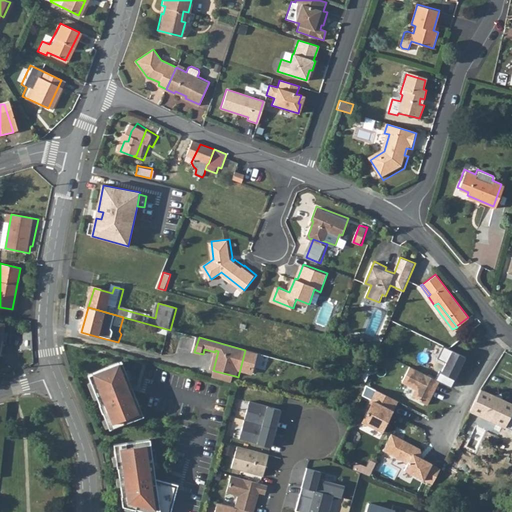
[(466,356),(452,349),(441,372),(455,378),(466,356)]
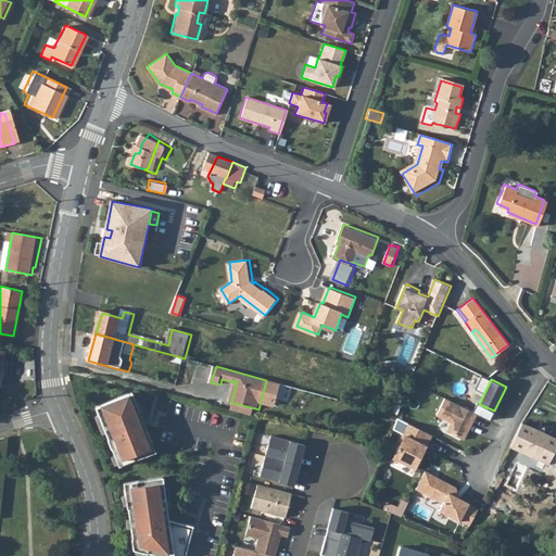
[(131,392),(95,407),(108,439),(106,440),(111,449),(118,466),(155,452),(148,433),(144,434),(136,414),(139,413),(131,392)]
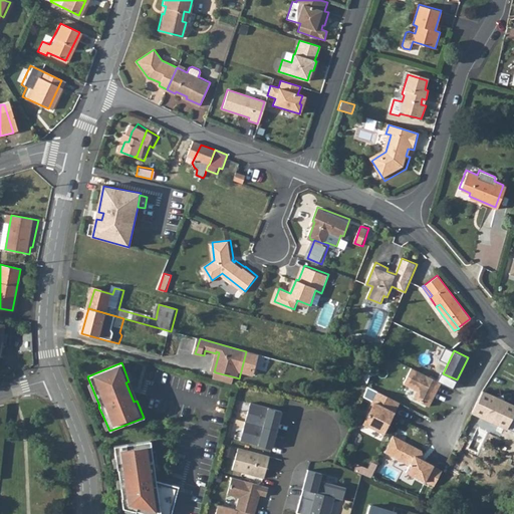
[(358,377),(369,381),(373,371),(362,367),(358,377)]
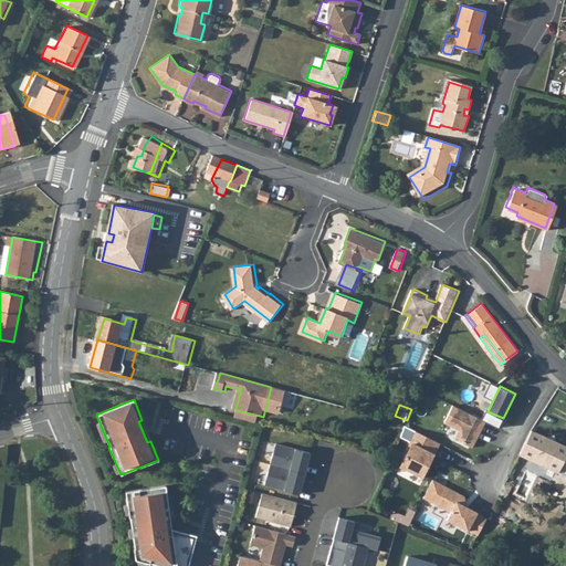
[(483,419),(453,405),(444,422),(459,429),(454,438),(472,447),(485,420),(483,419)]
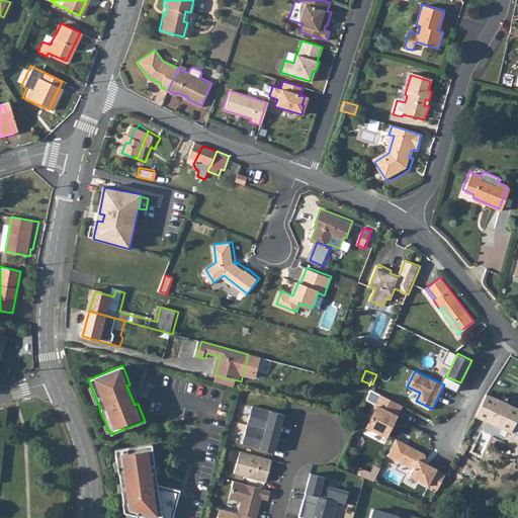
[(218,375),(216,382),(236,389),(238,380),(218,375)]
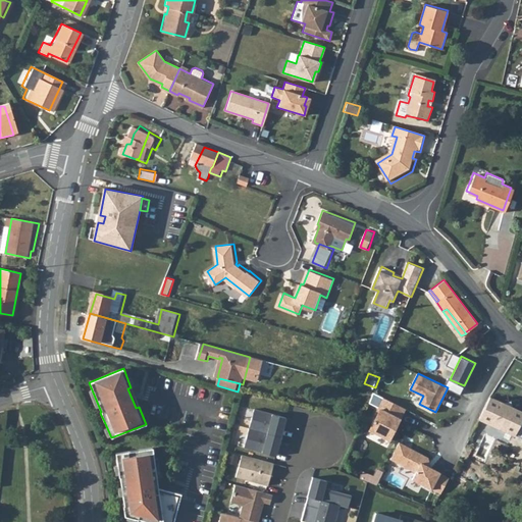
[(450,379),(446,386),(448,387),(460,394),(464,385),(450,379)]
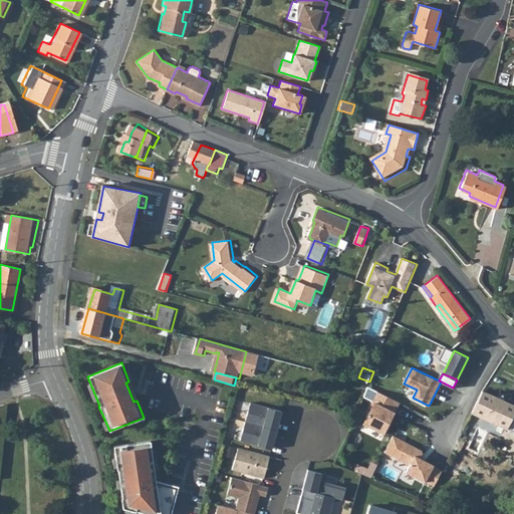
[(356,380),(344,412),(356,416),(362,401),(368,383),(356,380)]
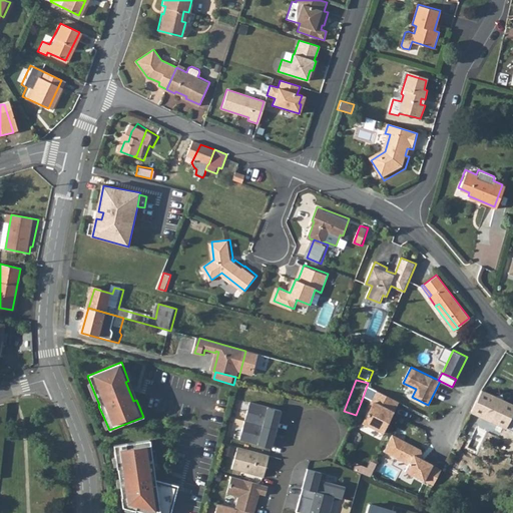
[(136,400),(128,381),(125,382),(133,401),(136,400)]
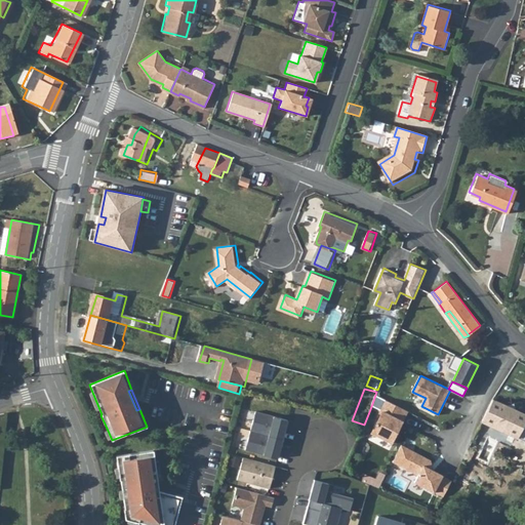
[(506,405),(492,399),(482,421),(518,438),(524,440),(524,414),(515,409),(513,403),(506,405)]
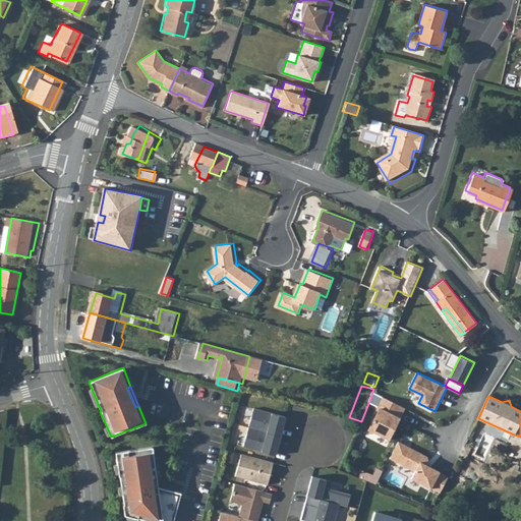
[(405,408),(384,398),(374,417),(375,417),(369,430),(392,441),(398,427),(396,426),(405,408)]
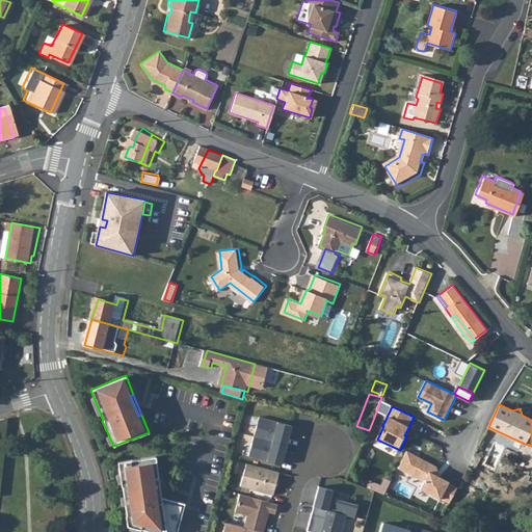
[(292,425),(259,417),(254,435),(287,445),(292,425)]
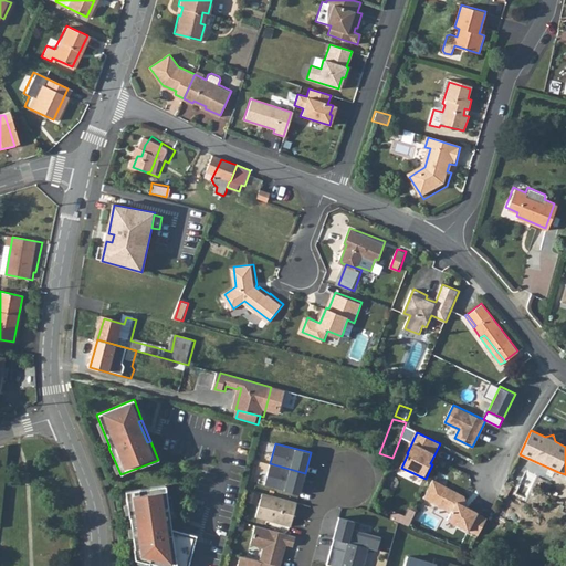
[(305,473),(270,463),(264,485),(300,494),(305,473)]
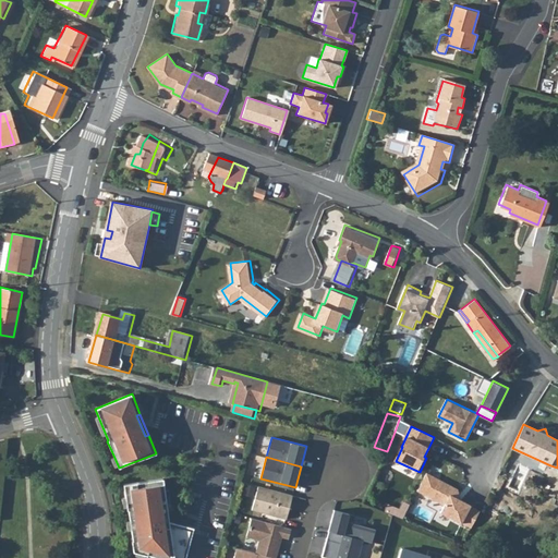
[(161,557),(185,557),(193,528),(169,522),(166,521),(164,506),(167,505),(162,478),(123,484),(128,510),(132,540),(131,540),(133,552),(147,555),(161,557)]
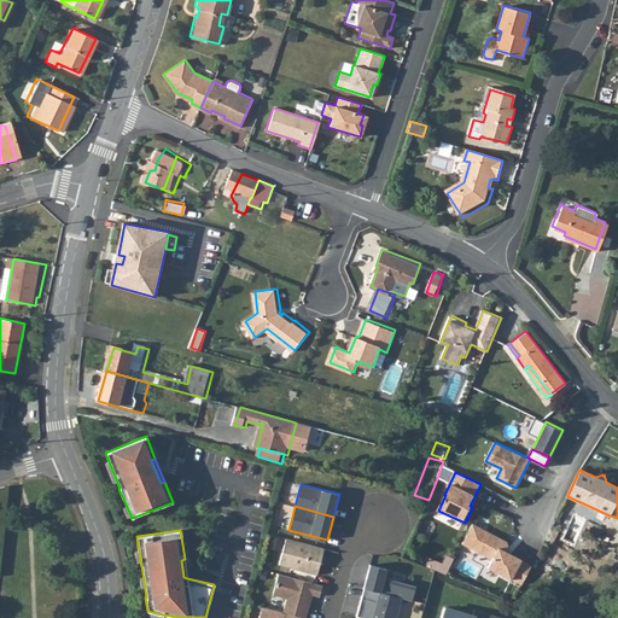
[(508,542),(489,532),(479,552),(495,560),(490,567),(513,579),(514,578),(524,583),(534,565),(523,559),(512,553),(508,552),(509,547),(508,542)]
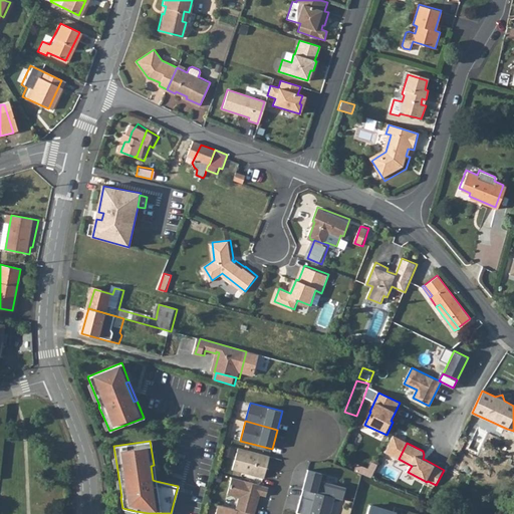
[(270,457),(238,449),(233,471),(264,479),(270,457)]
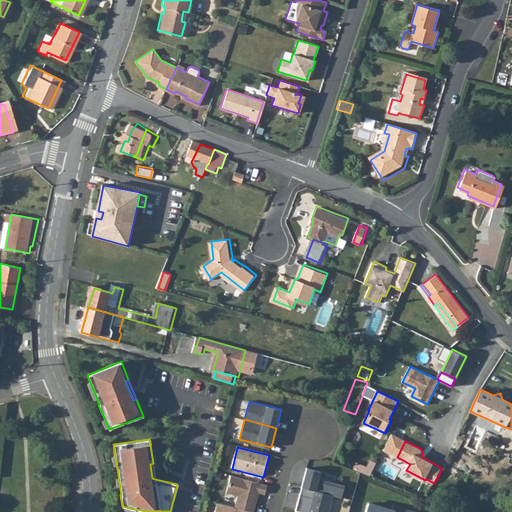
[(280,464),(281,457),(272,455),(270,462),(280,464)]
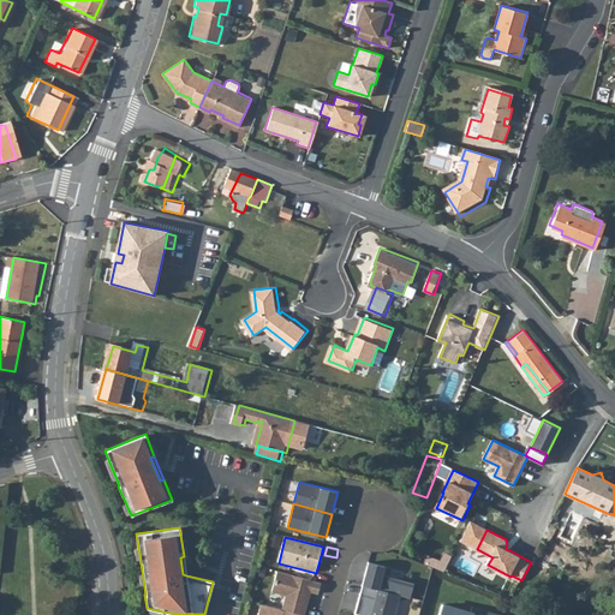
[(390,568),(369,562),(363,584),(378,589),(400,595),(411,597),(415,583),(388,575),(390,568)]
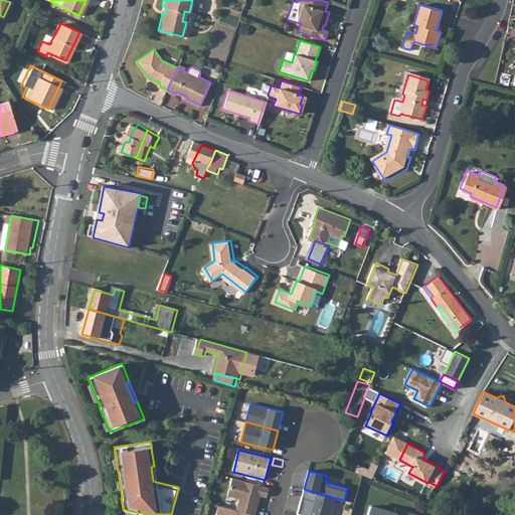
[(265,480),(233,472),(231,479),(232,479),(263,487),(265,480)]
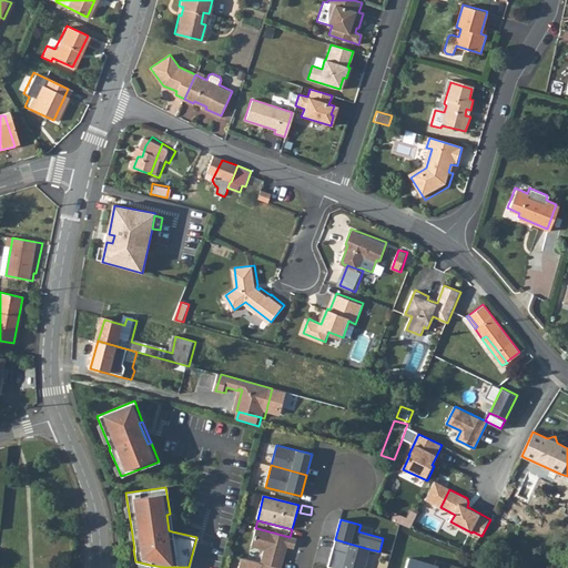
[(290,537),(256,528),(251,547),(264,550),(261,564),(269,566),(276,567),(281,567),(286,550),(283,549),(284,547),(294,549),(296,539),(290,537)]
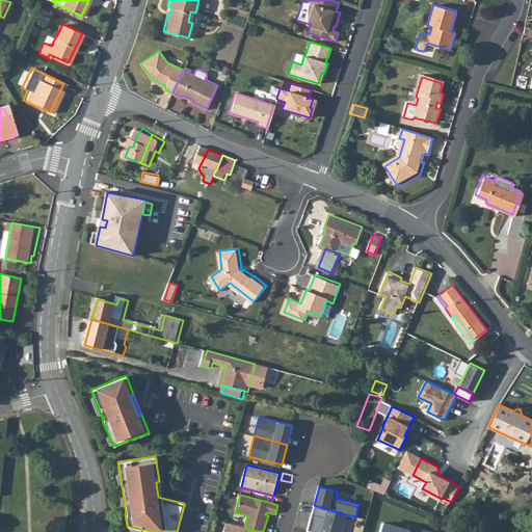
[(327,509),(314,505),(307,530),(313,531),(341,531),(346,514),(327,509)]
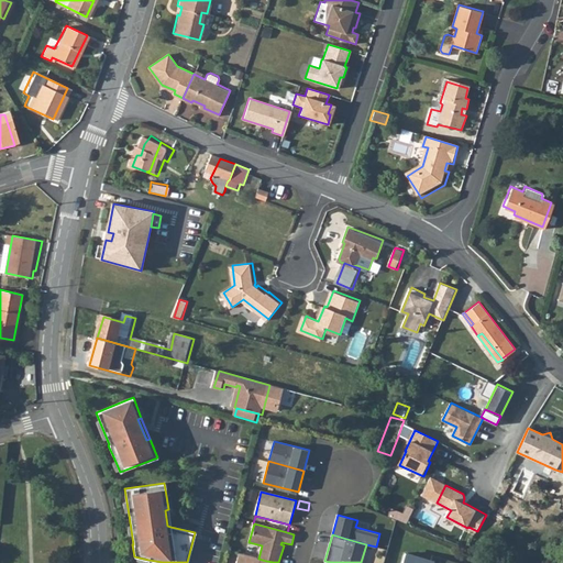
[(403,551),(399,562),(446,562),(448,558),(430,553),(428,558),(403,551)]
